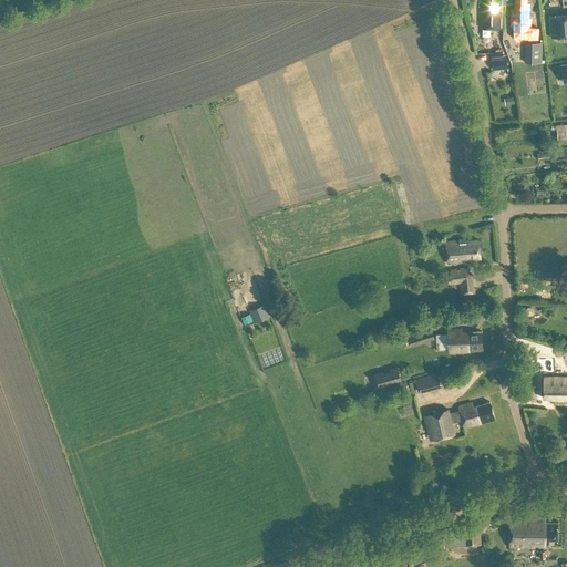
[(482,11),(481,28),(498,29),(501,3),(497,3),(497,0),(485,0),(485,11),(482,11)]
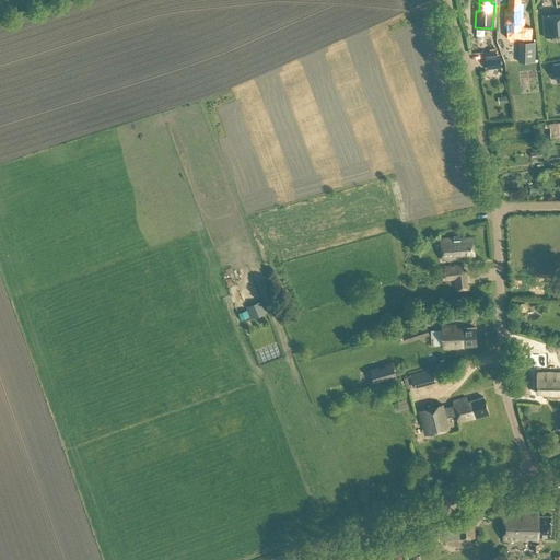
[(508,27),(506,37),(511,37),(511,41),(517,41),(517,37),(531,38),(531,27),(523,27),(523,3),(521,3),(520,0),(508,0),(508,9),(503,9),(503,27),(508,27)]
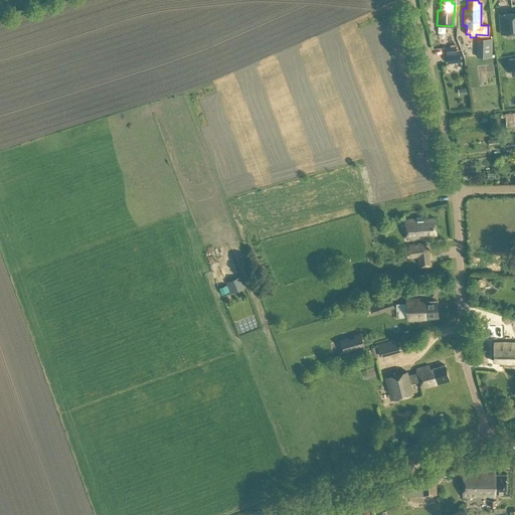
[(514,11),(499,13),(500,34),(514,32),(514,11)]
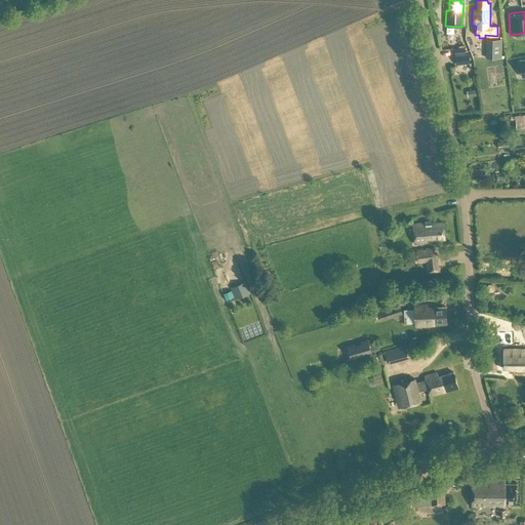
[(501,57),(502,39),(486,38),(485,57),(501,57)]
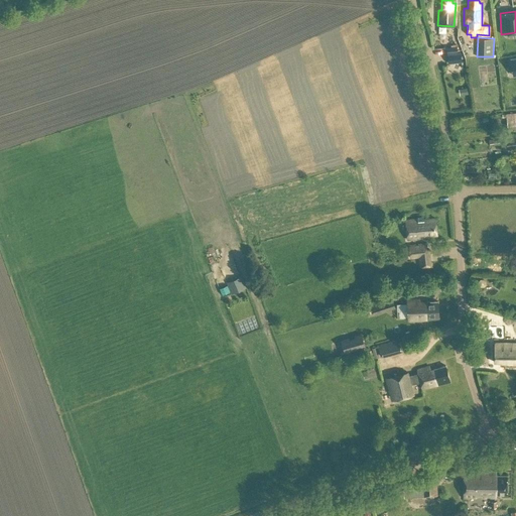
[(461,52),(447,54),(448,62),(462,61),(461,52)]
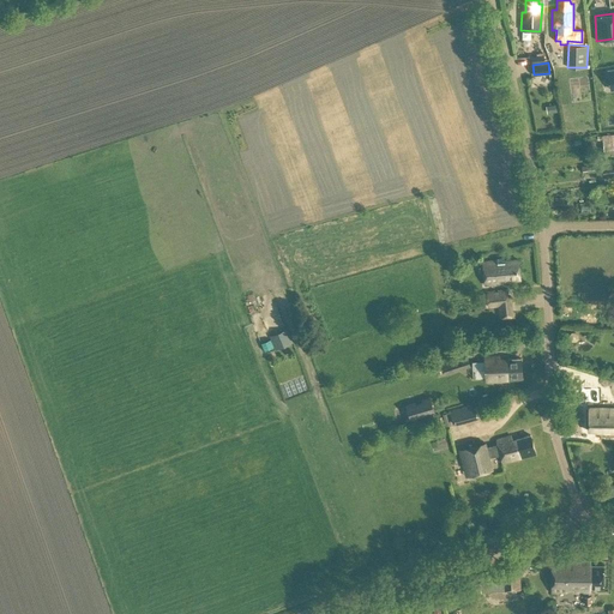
[(613,161),(602,163),(603,178),(613,175),(613,161)]
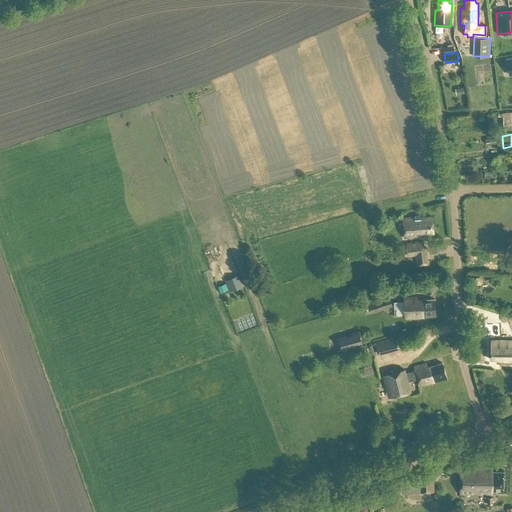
[(433,214),(421,216),(420,213),(414,213),(415,215),(403,216),(405,237),(423,236),(422,234),(434,233),(433,214)]
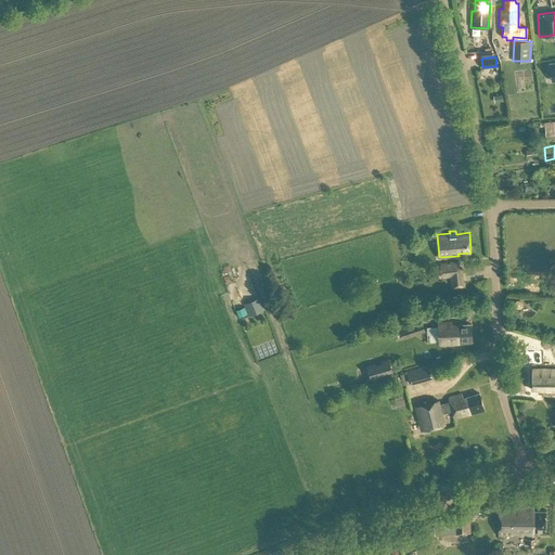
[(459,261),(440,263),(441,279),(451,278),(452,289),(466,287),(465,282),(464,282),(463,269),(460,269),(459,261)]
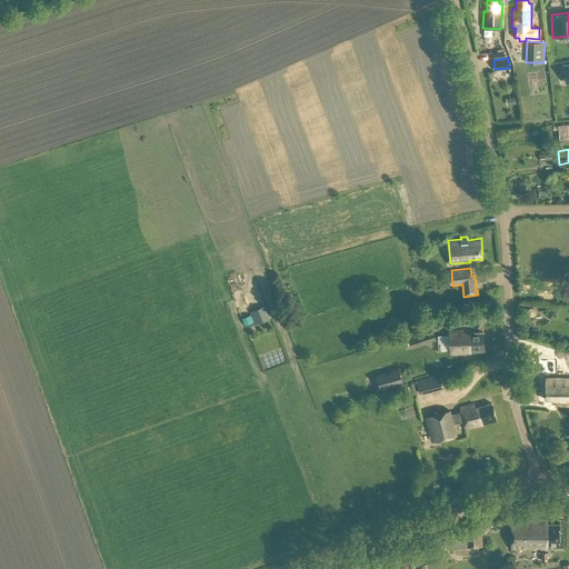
[(250,310),(257,323),(271,317),(266,305),(250,310)]
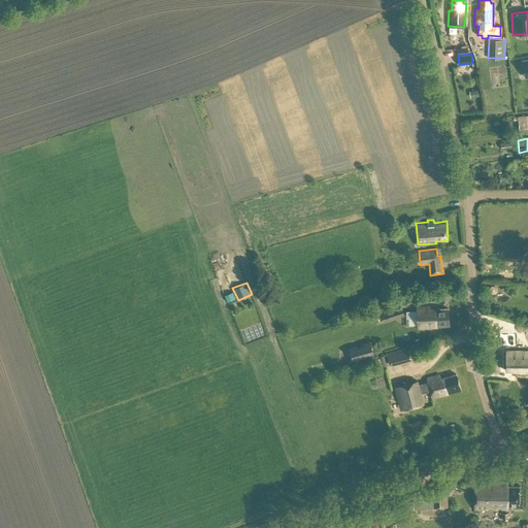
[(400,305),(380,311),(383,321),(403,315),(400,305)]
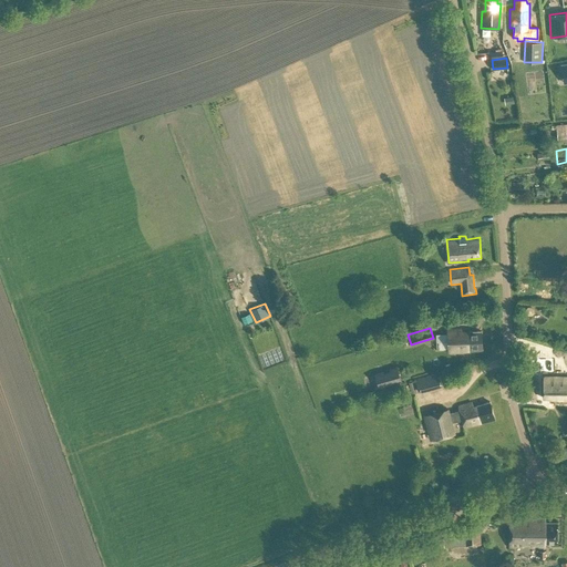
[(468,349),(482,348),(481,330),(461,331),(461,328),(446,329),(449,351),(468,351),(468,349)]
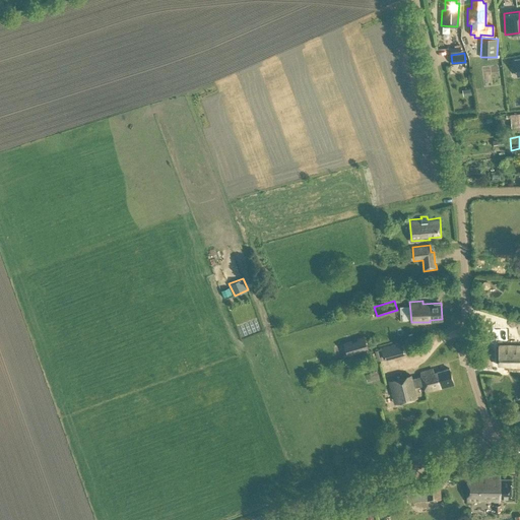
[(493,326),(493,329),(497,329),(497,337),(508,337),(508,330),(508,326),(497,326),(493,326)]
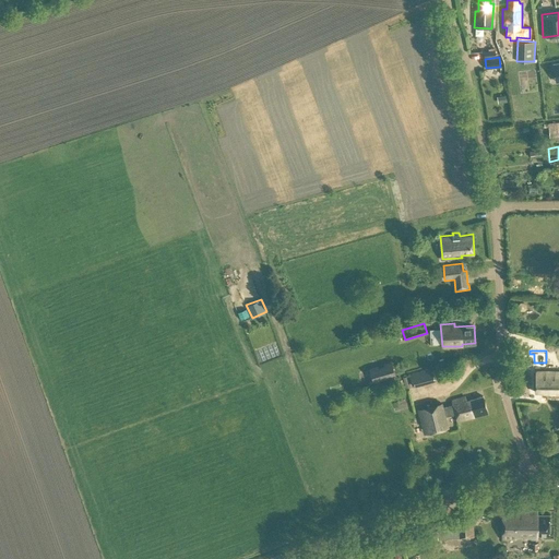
[(384,368),(379,370),(378,367),(370,369),(373,383),(396,377),(392,363),(383,366),(384,368)]
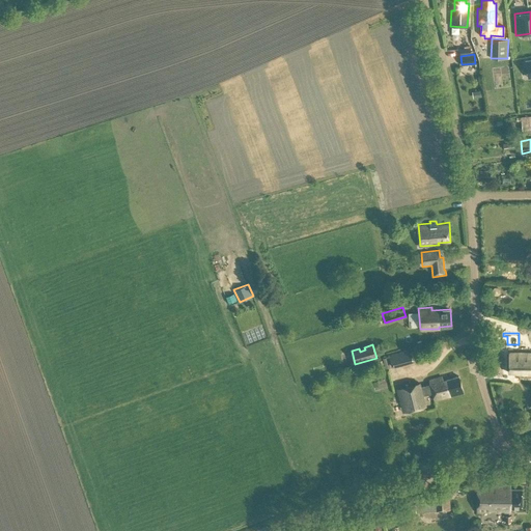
[(530,348),(509,348),(508,372),(514,372),(514,375),(521,375),(521,378),(530,378),(530,348)]
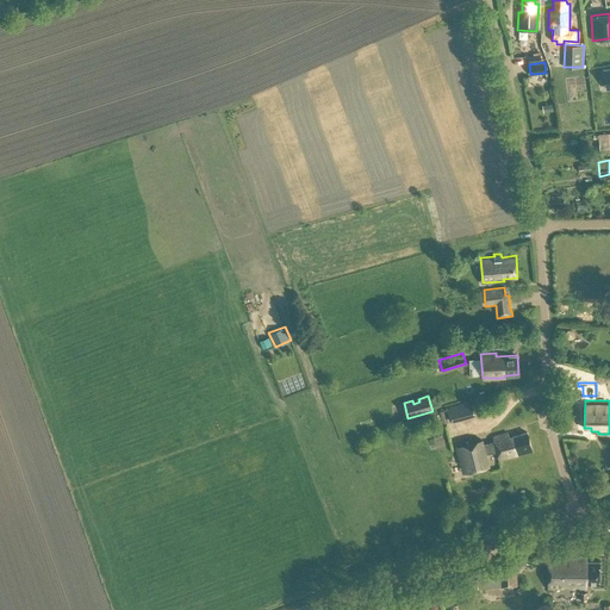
[(472,402),(447,408),(450,423),(475,416),(472,402)]
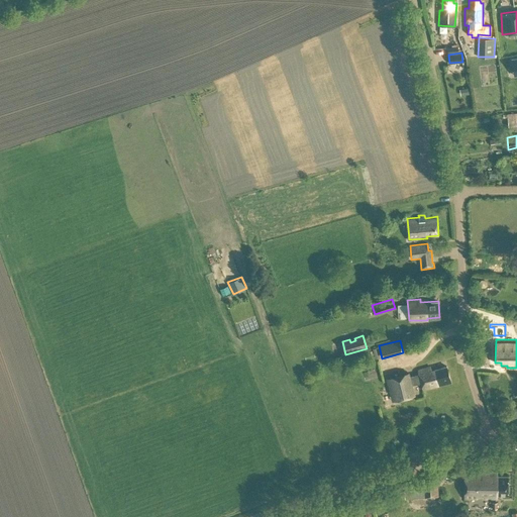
[(418,369),(419,375),(410,377),(409,372),(387,378),(392,400),(414,395),(412,384),(421,382),(423,389),(451,382),(447,366),(431,370),(430,366),(418,369)]
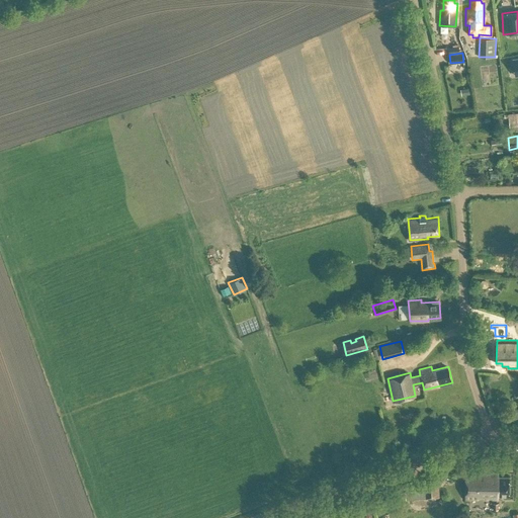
[(509,496),(509,476),(498,477),(498,472),(464,472),(465,499),(498,499),(498,496),(509,496)]
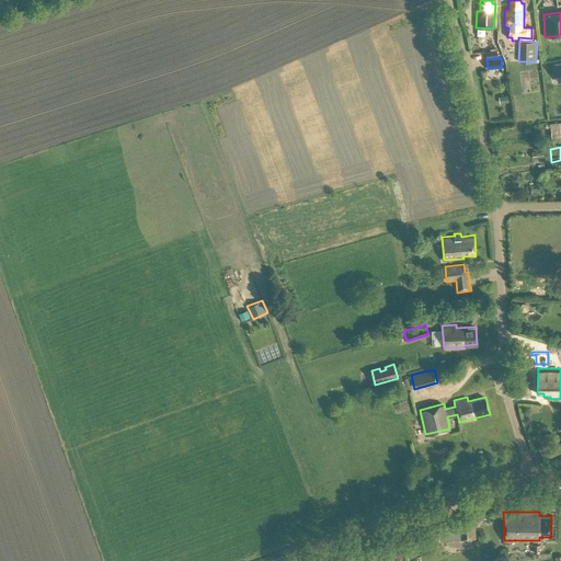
[(458,529),(450,530),(450,539),(459,538),(476,537),(473,516),(457,519),(458,529)]
